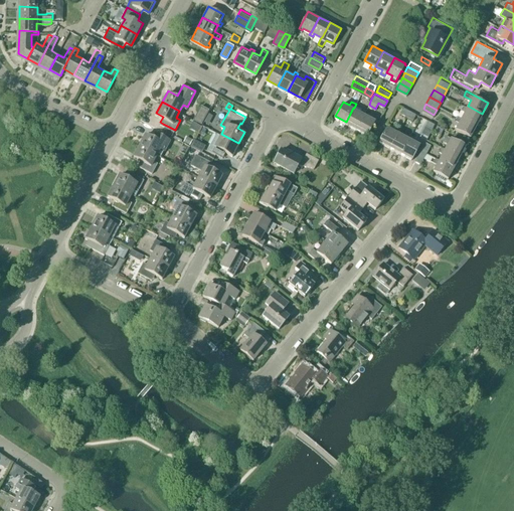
[(468,106),(464,104),(462,108),(465,110),(462,117),(477,125),(482,114),(468,106)]
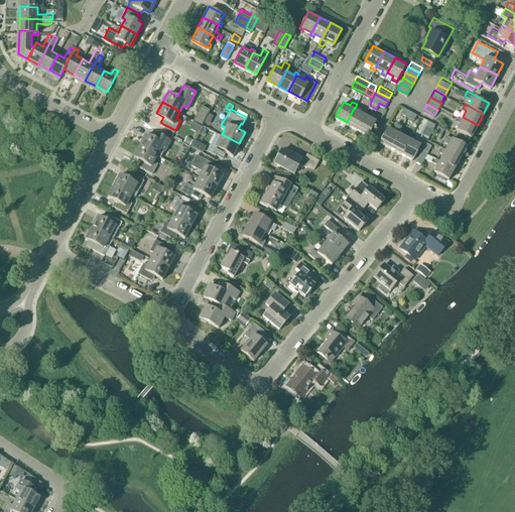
[(210,110),(202,106),(195,119),(203,123),(210,110)]
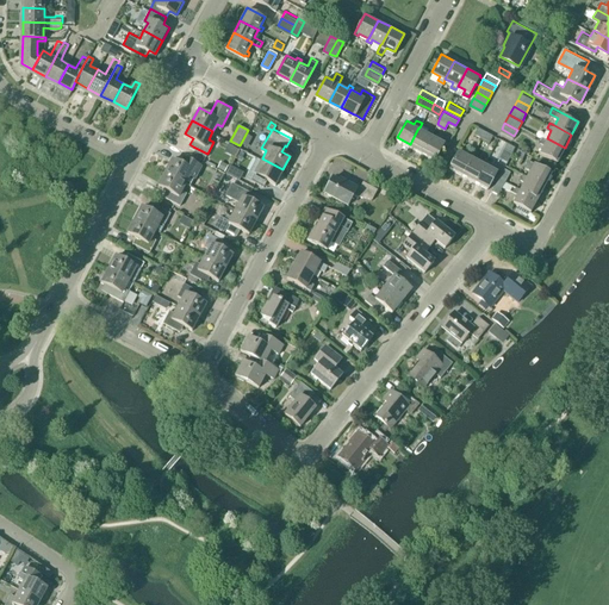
[(483,135),(486,129),(478,125),(476,131),(483,135)]
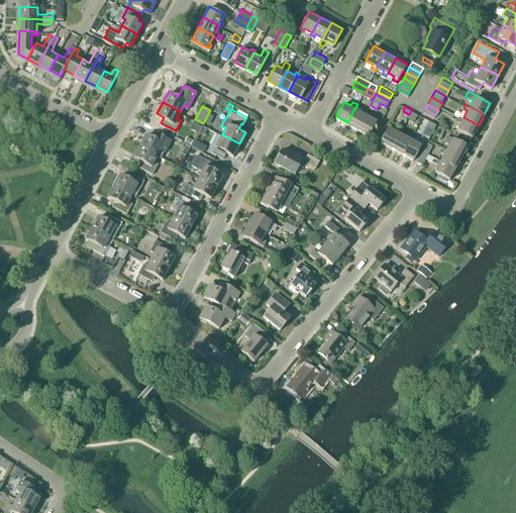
[(366,113),(368,110),(364,107),(362,111),(355,108),(354,108),(347,122),(357,128),(366,113)]
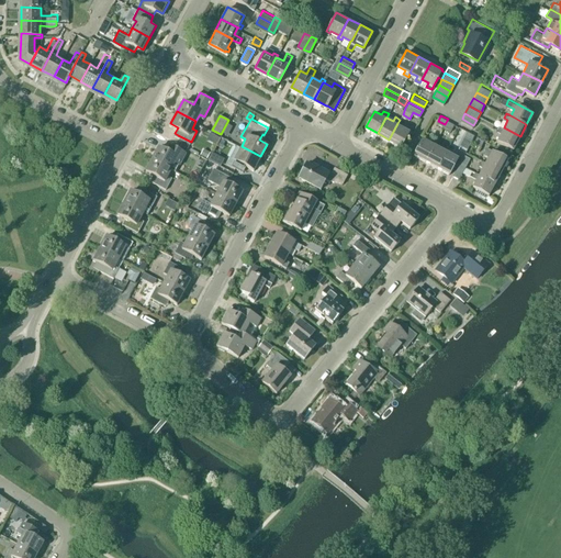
[(448,119),(445,124),(451,129),(455,123),(448,119)]
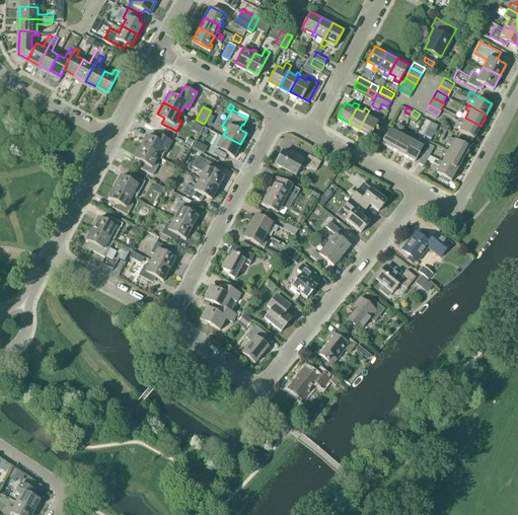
[(210,123),(215,114),(211,112),(206,121),(210,123)]
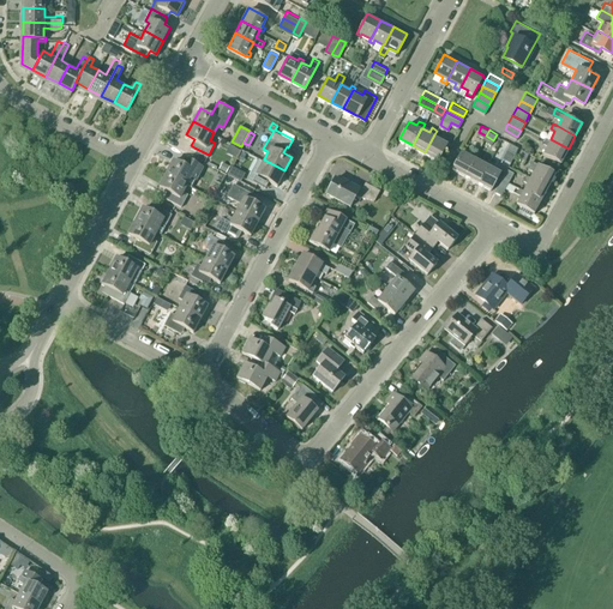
[(434,134),(425,152),(438,160),(450,138),(444,134),(443,139),(434,134)]
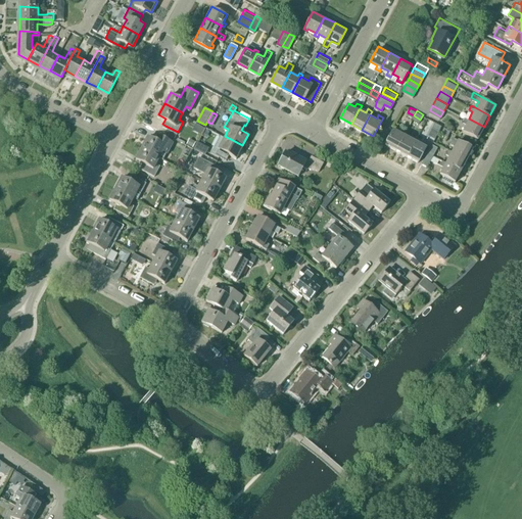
[(469,119),(466,116),(463,121),(467,123),(463,130),(478,138),(484,127),(469,119)]
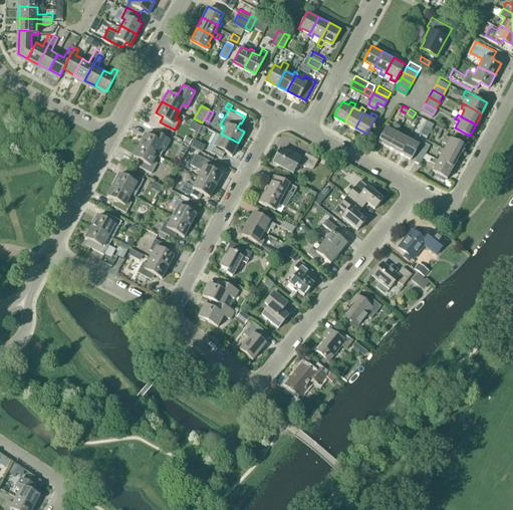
[(431,128),(434,121),(428,118),(425,123),(431,128)]
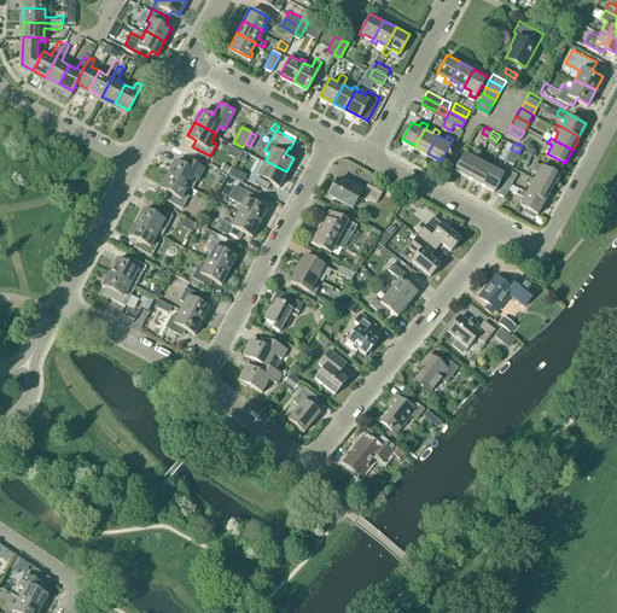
[(529,159),(533,152),(525,149),(522,155),(529,159)]
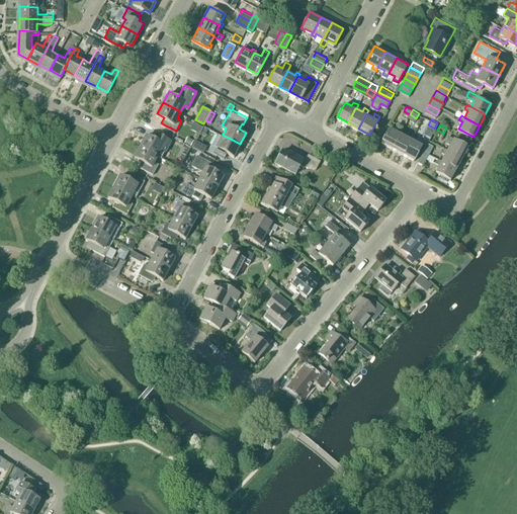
[(401,132),(401,133),(403,129),(399,125),(397,130),(390,126),(381,141),(393,147),(401,132)]
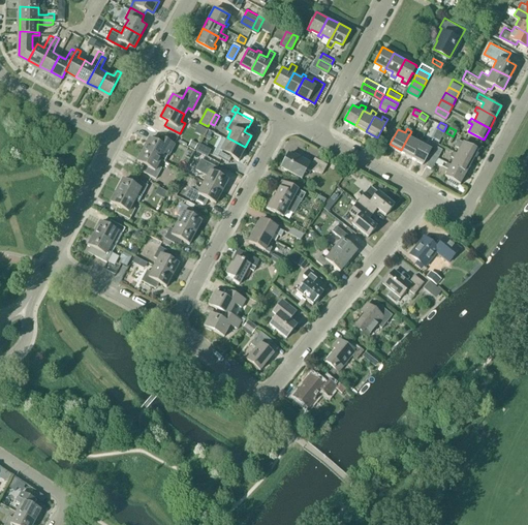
[(420,141),(421,141),(423,137),(417,134),(415,139),(409,135),(409,134),(401,150),(412,156),(420,141)]
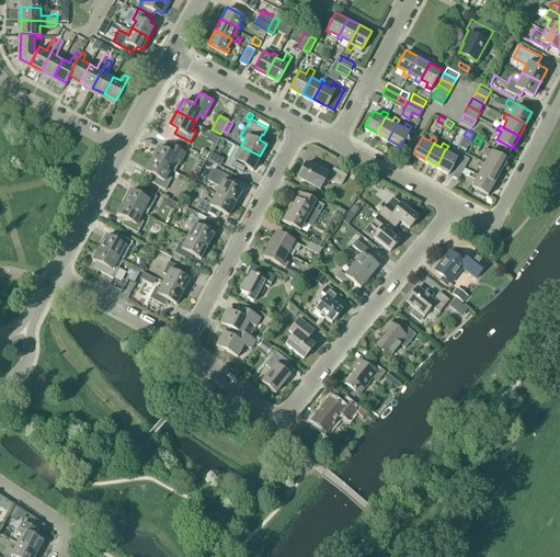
[(152,157),(171,167),(175,160),(180,162),(185,150),(172,144),(169,150),(159,145),(152,157)]
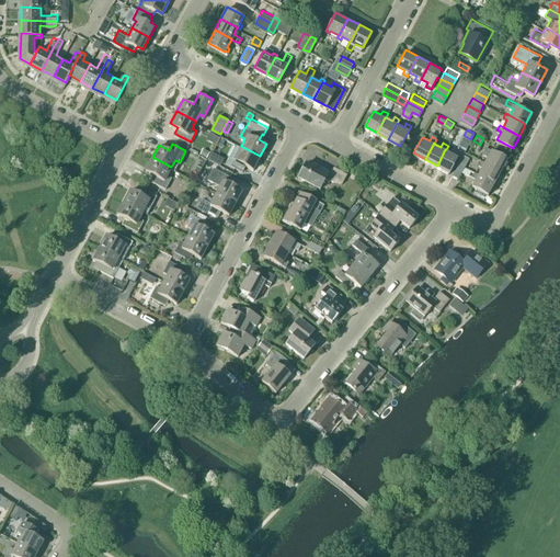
[(484,161),(501,169),(507,158),(492,149),(492,148),(487,145),(483,151),(488,155),(486,160),(484,161)]
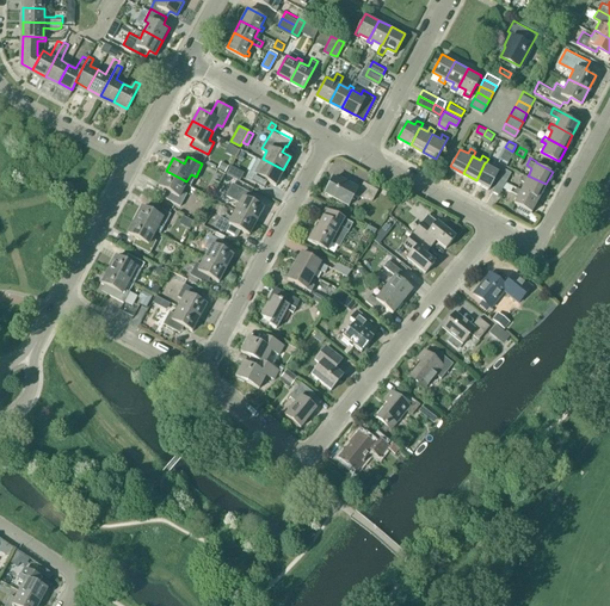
[(226,168),(229,162),(222,159),(219,165),(226,168)]
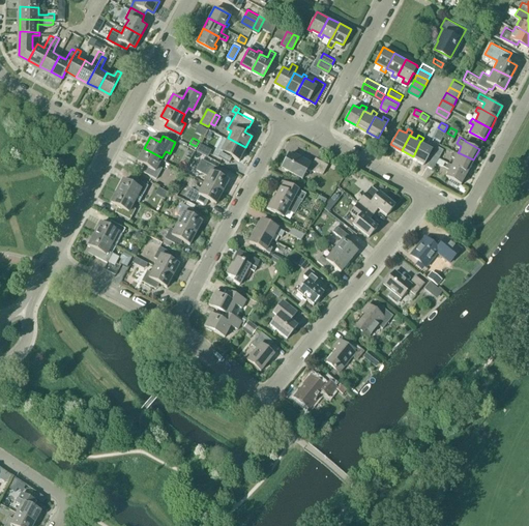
[(221,142),(214,152),(227,158),(230,153),(239,158),(245,147),(228,138),(225,144),(221,142)]
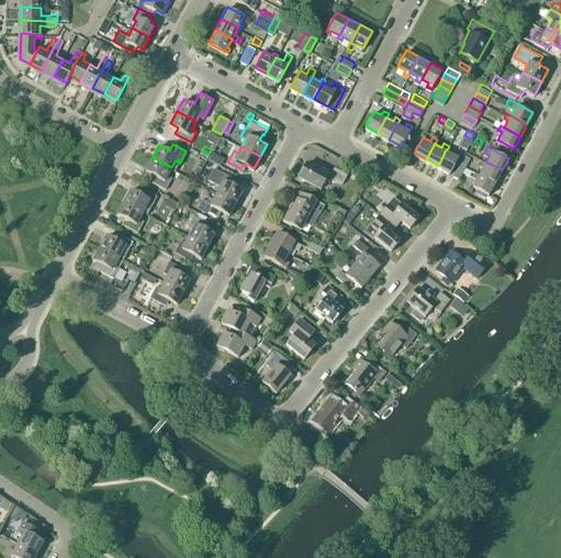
[(446,149),(438,166),(450,173),(460,152),(456,149),(453,154),(447,149),(446,149)]
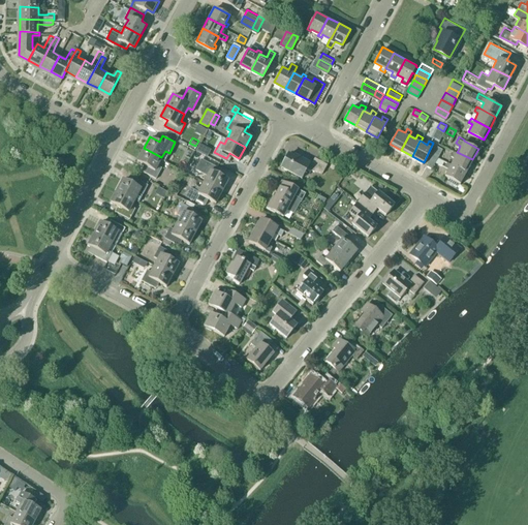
[(434,150),(439,153),(443,147),(437,144),(434,150)]
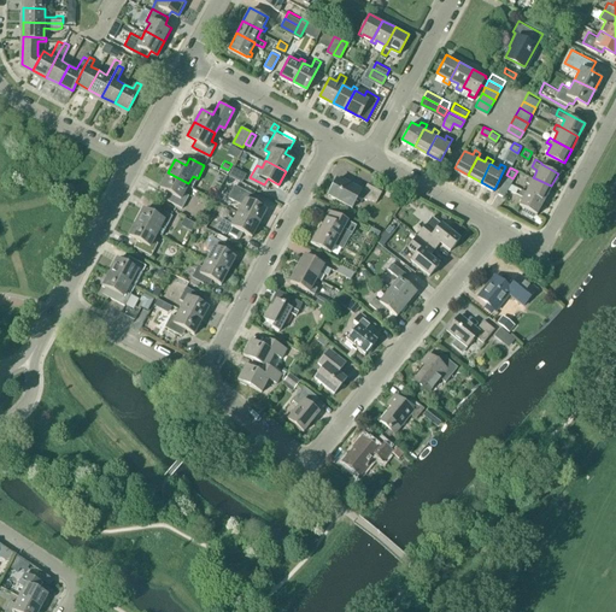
[(185,190),(188,183),(168,172),(160,186),(172,192),(169,198),(182,205),(189,193),(185,190)]
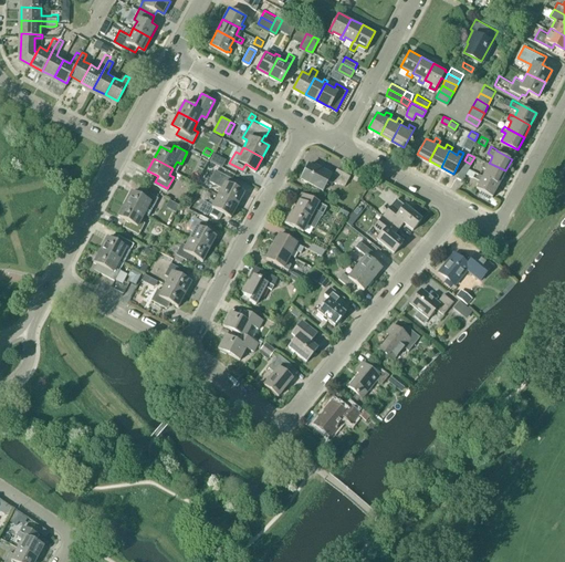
[(489,163),(490,162),(485,159),(483,165),(487,167),(483,174),(499,183),(505,170),(489,163)]
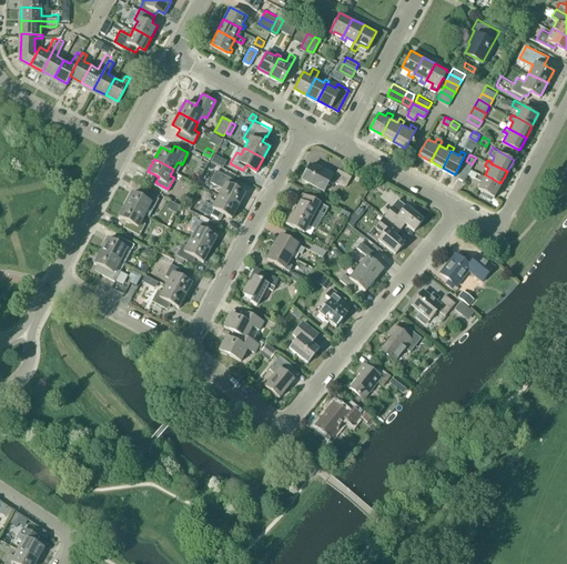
[(464,179),(472,164),(466,161),(458,175),(464,179)]
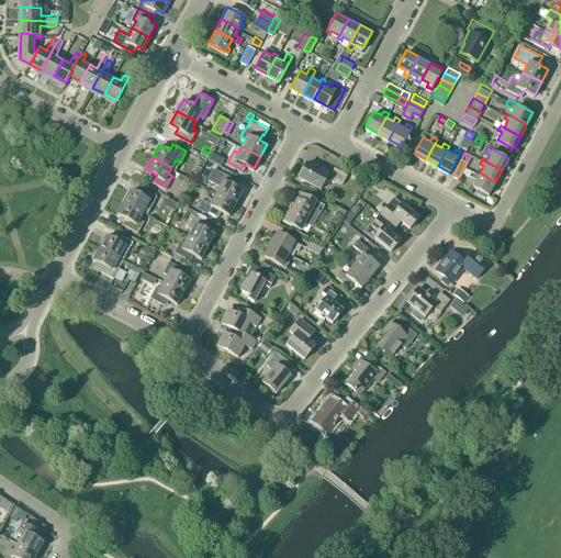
[(313,165),(307,162),(300,176),(321,187),(326,177),(343,182),(348,173),(344,170),(343,169),(341,169),(335,165),(332,171),(314,163),(313,165)]
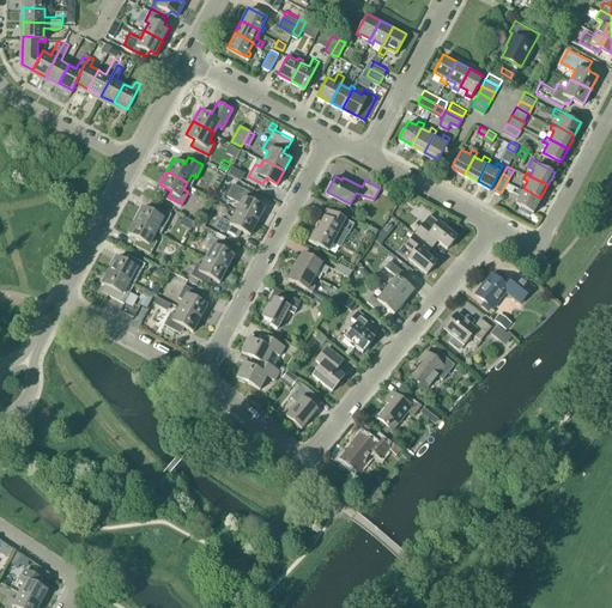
[(235,181),(228,194),(234,196),(236,198),(241,201),(241,202),(238,206),(237,208),(258,219),(265,206),(254,200),(258,193),(243,186),(235,181)]
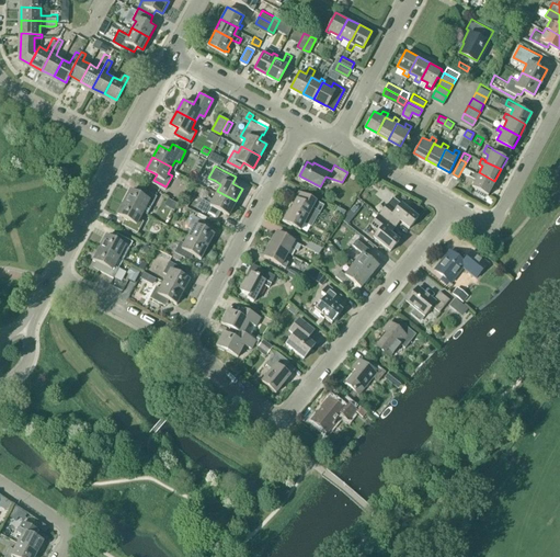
[(479,172),(475,170),(472,175),(476,177),(472,184),(488,193),(494,181),(479,172)]
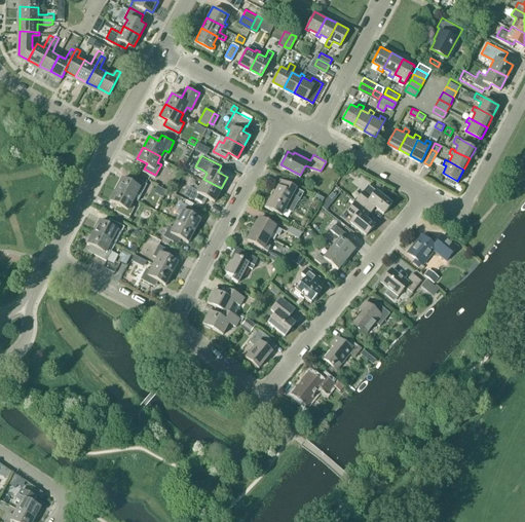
[(117,187),(135,196),(138,190),(142,192),(148,182),(136,175),(133,181),(122,176),(117,187)]
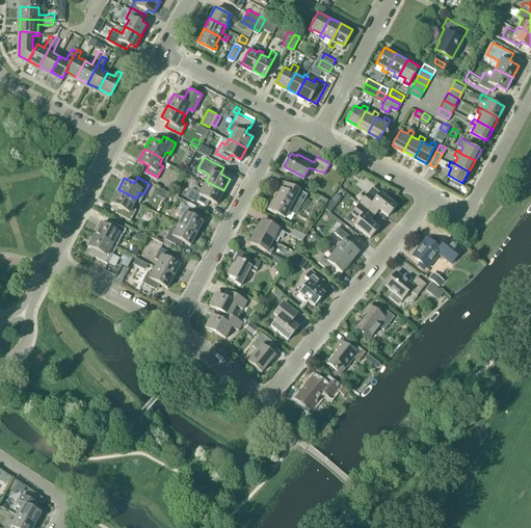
[(273,199),(269,207),(285,216),(289,209),(296,212),(302,201),(308,192),(284,180),(280,186),(282,187),(274,200),(273,199)]
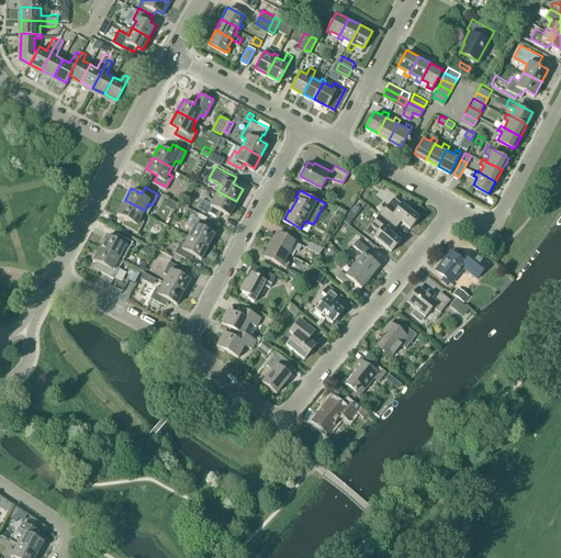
[(204,197),(199,205),(208,211),(208,209),(216,213),(219,215),(222,209),(229,213),(236,201),(217,191),(214,198),(210,196),(208,199),(204,197)]
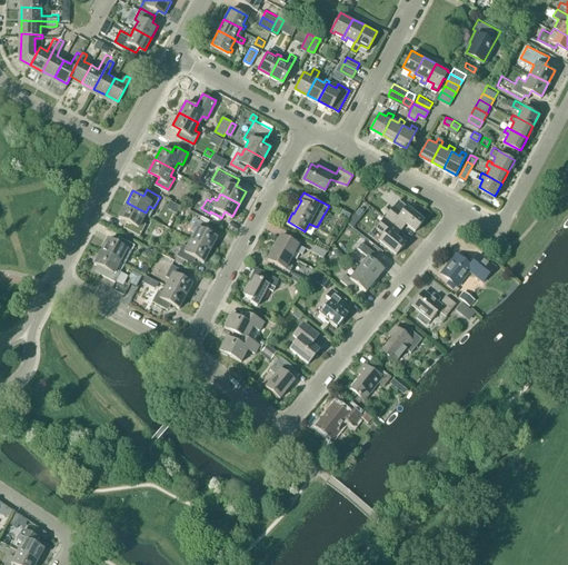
[(141,219),(146,212),(127,202),(120,215),(130,220),(127,227),(140,234),(146,221),(141,219)]
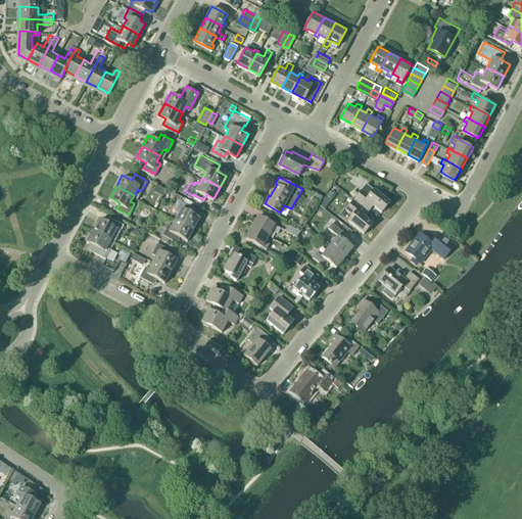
[(363,188),(354,197),(367,208),(377,217),(391,200),(375,188),(370,194),(363,188)]
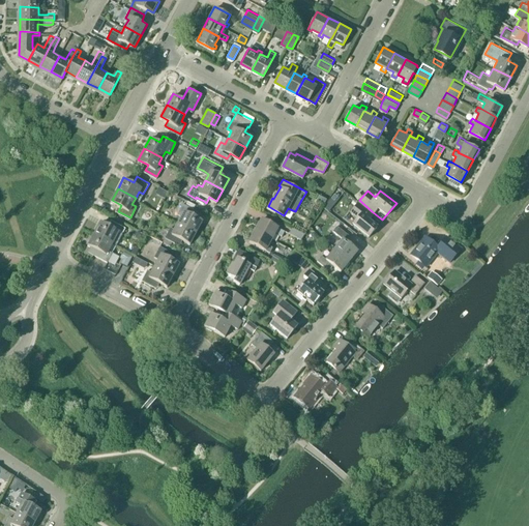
[(324,202),(327,197),(318,192),(315,197),(324,202)]
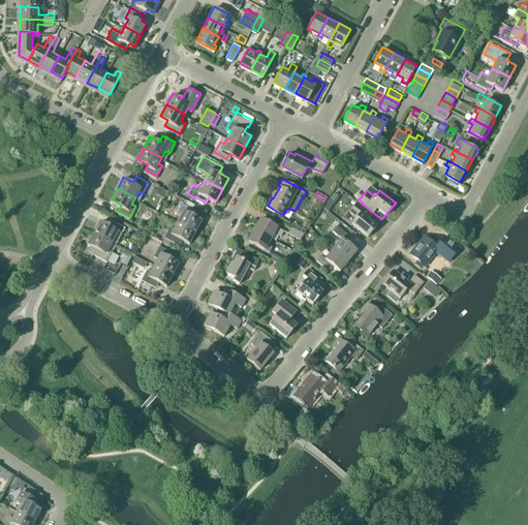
[(178,220),(195,229),(202,218),(192,213),(195,208),(193,207),(195,203),(187,198),(185,203),(183,201),(177,212),(182,214),(178,220)]
